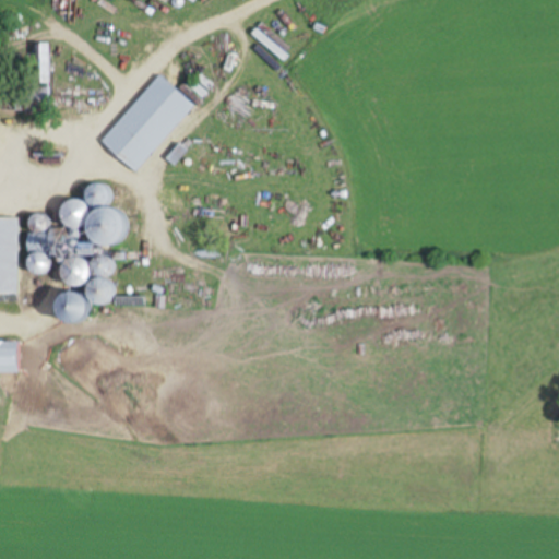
[(49,45),(37,45),(37,87),(18,87),(18,111),(49,111),(49,45)]
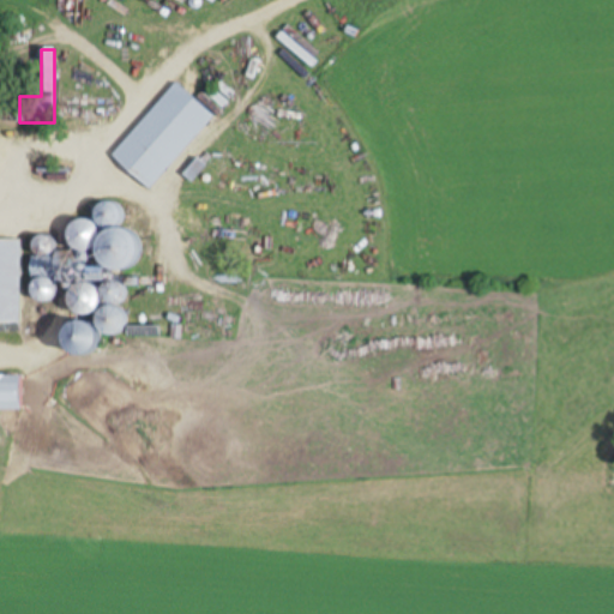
[(150,191),(212,115),(173,83),(109,158),(150,191)]
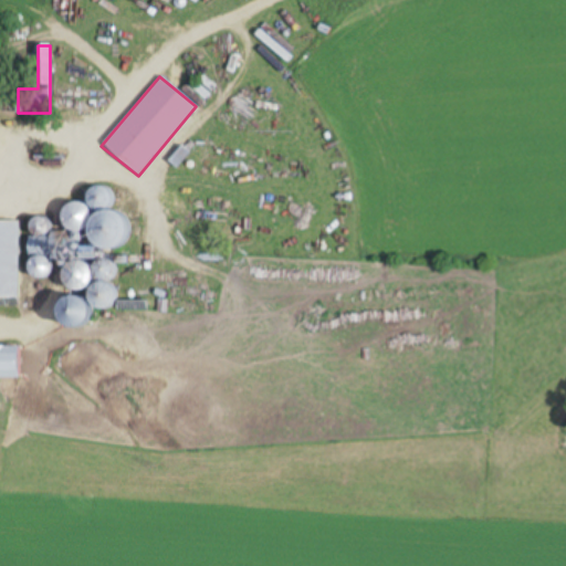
[(65,232),(80,227),(76,218),(84,215),(80,202),(58,211),(65,232)]
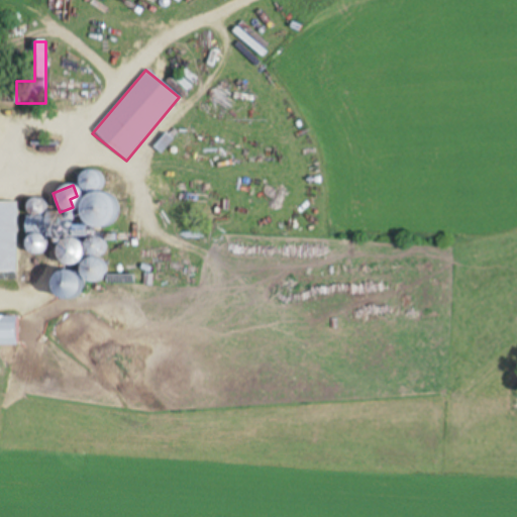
[(0,202),(0,273),(16,274),(16,203),(0,202)]
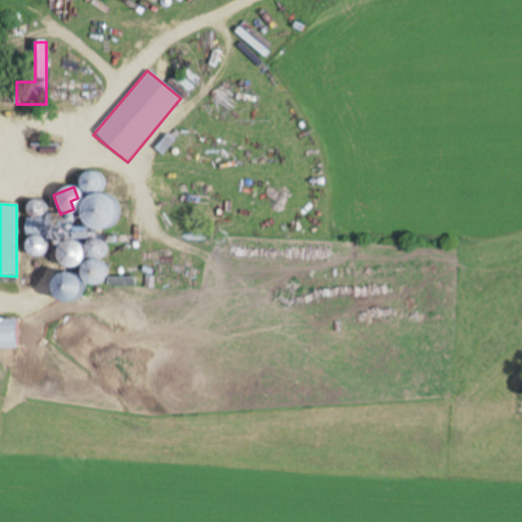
[(52,261),(73,270),(83,250),(61,241),(52,261)]
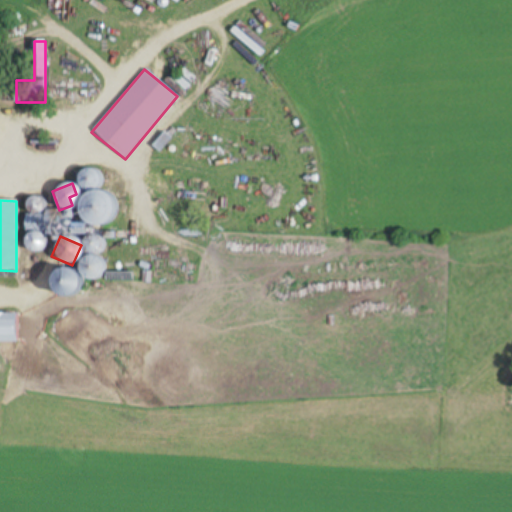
[(99,259),(87,259),(87,272),(99,272),(99,259)]
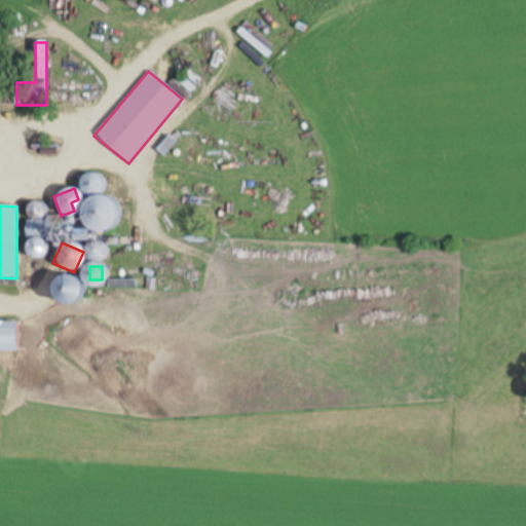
[(77,282),(61,276),(53,302),(69,307),(77,282)]
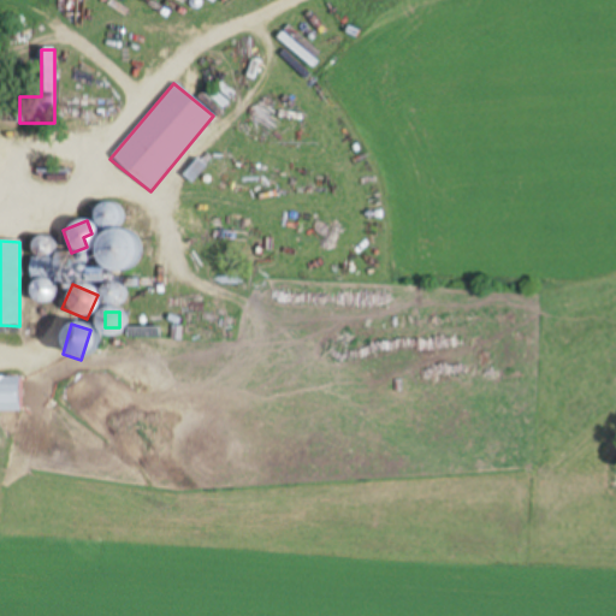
[(19,379),(0,378),(0,413),(19,413),(19,379)]
